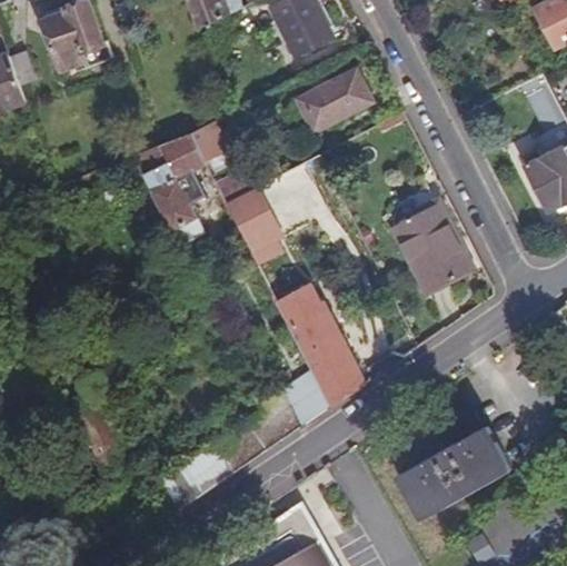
[(62,71),(87,62),(82,49),(102,41),(88,0),(65,9),(66,13),(43,21),(62,71)]
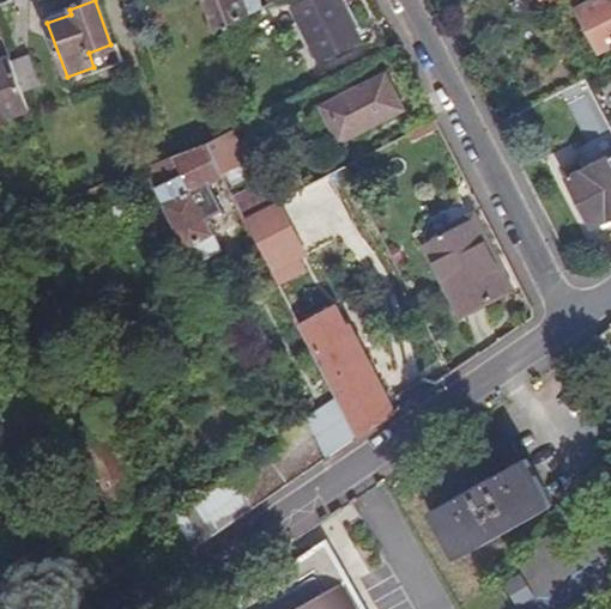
[(200,0),(212,32),(227,26),(262,7),(259,0),(200,0)]
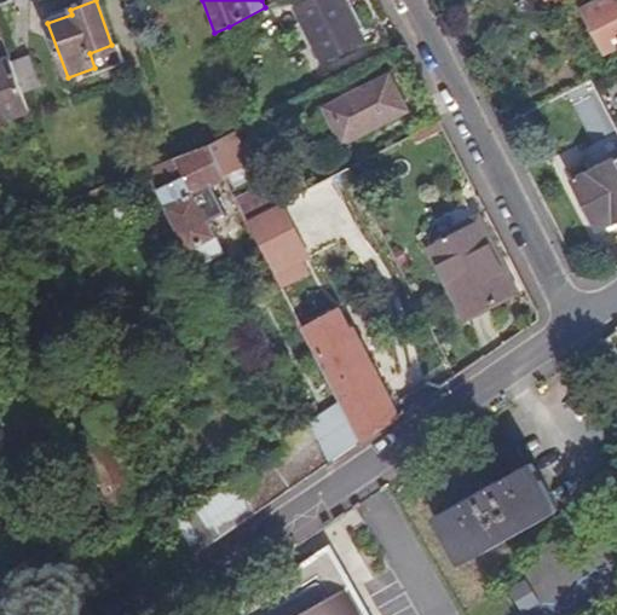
[(322,61),(362,41),(341,0),(311,0),(297,7),(322,61)]
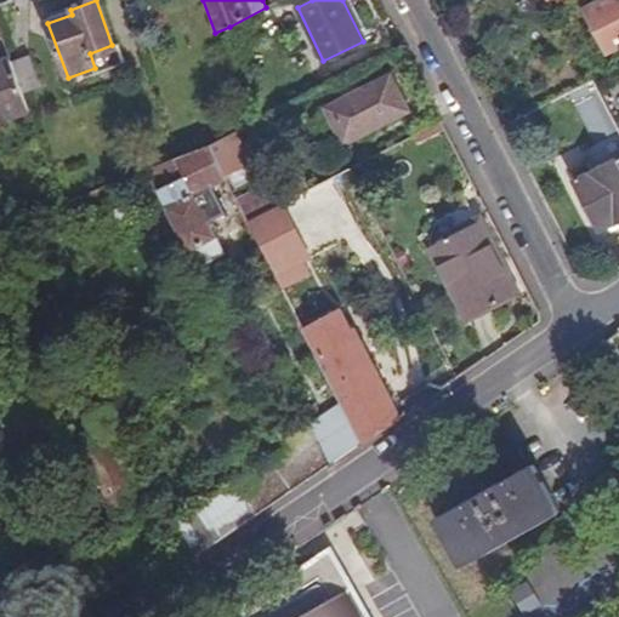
[(532,0),(537,12),(561,0),(532,0)]
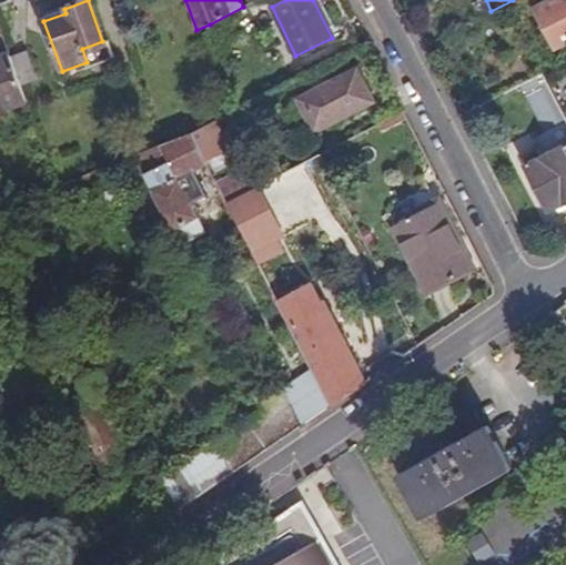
[(547,51),(565,41),(565,0),(548,0),(536,6),(547,30),(539,34),(547,51)]
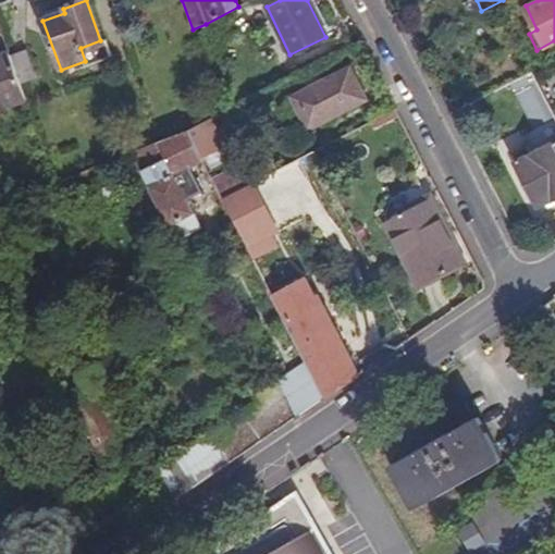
[(81,48),(85,61),(87,64),(111,56),(105,39),(100,40),(81,48)]
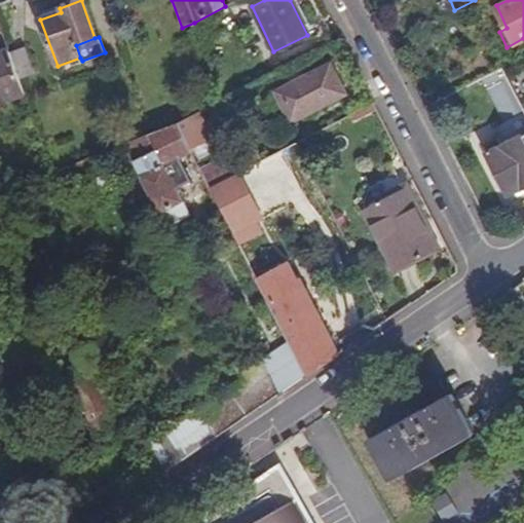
[(8,52),(6,47),(0,49),(0,102),(24,94),(19,79),(8,52)]
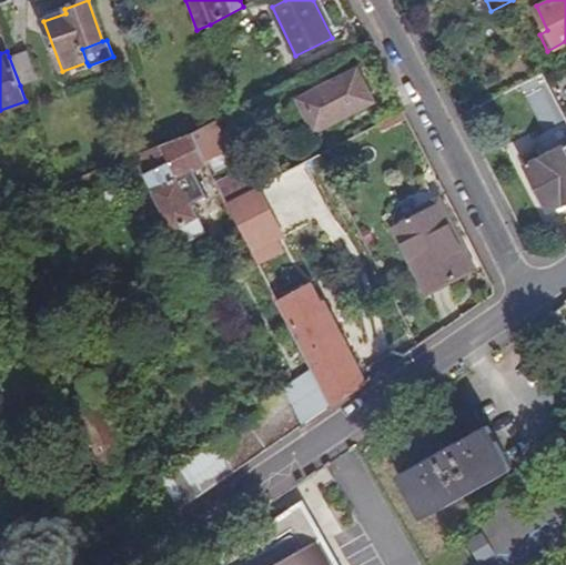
[(28,51),(9,57),(20,86),(38,80),(28,51)]
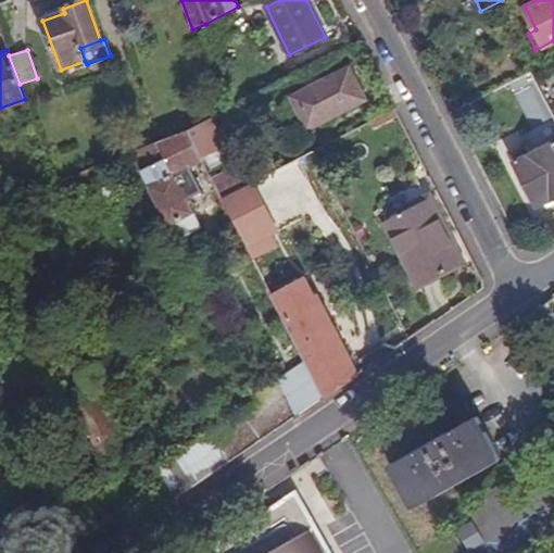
[(307,129),(366,99),(350,67),(291,98),(307,129)]
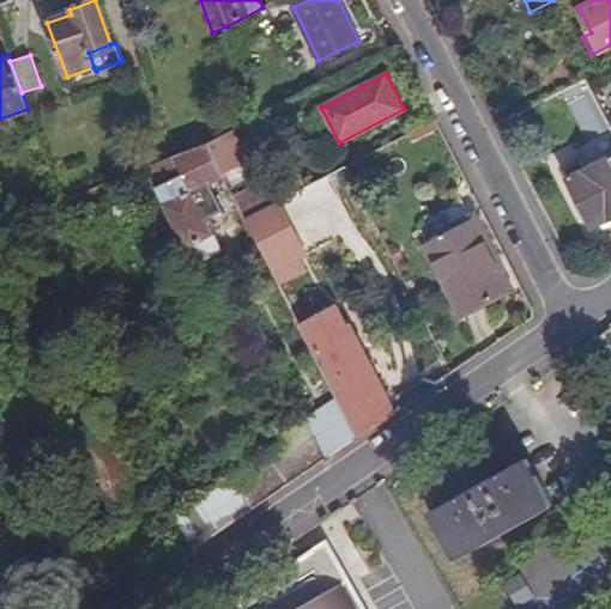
[(247,163),(231,132),(207,144),(223,176),(225,175),(246,163),(247,163)]
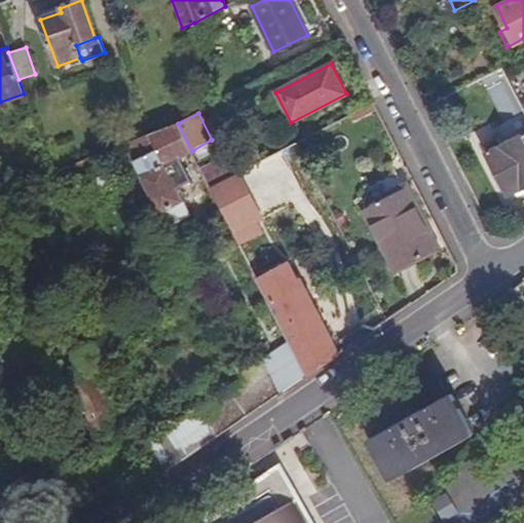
[(191,151),(178,123),(152,134),(157,146),(136,159),(169,229),(192,217),(176,185),(166,164),(180,157),(191,151)]
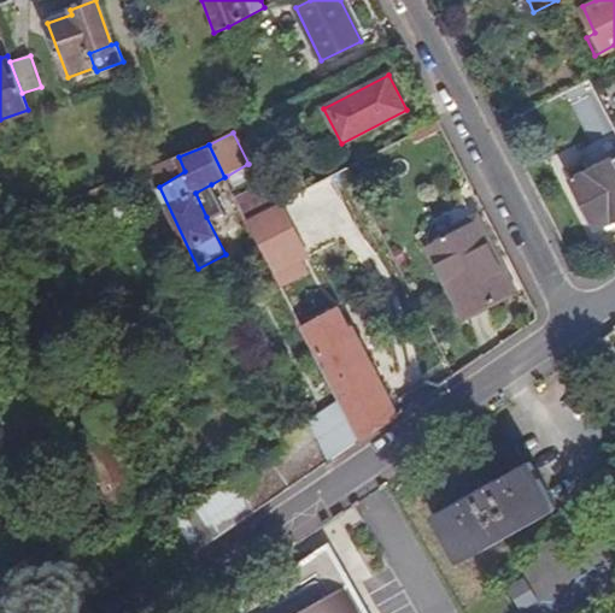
[(614,146),(567,170),(595,227),(611,219),(613,222),(614,219),(614,146)]
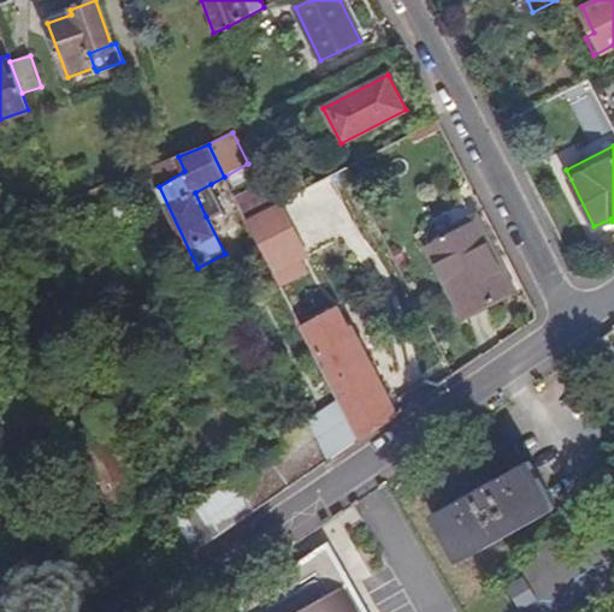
[(184,171),(178,156),(149,167),(159,186),(184,171)]
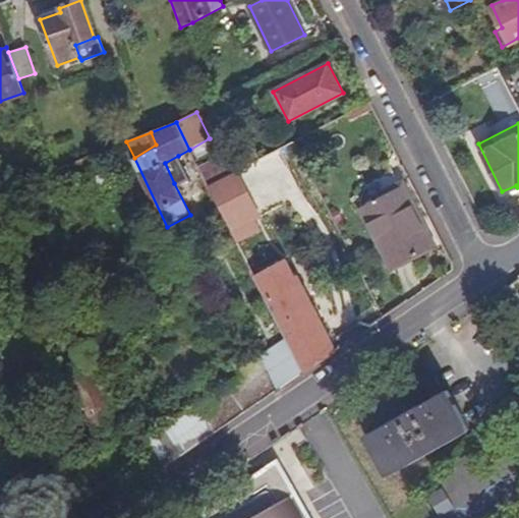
[(209,138),(191,149),(196,158),(214,149),(209,138)]
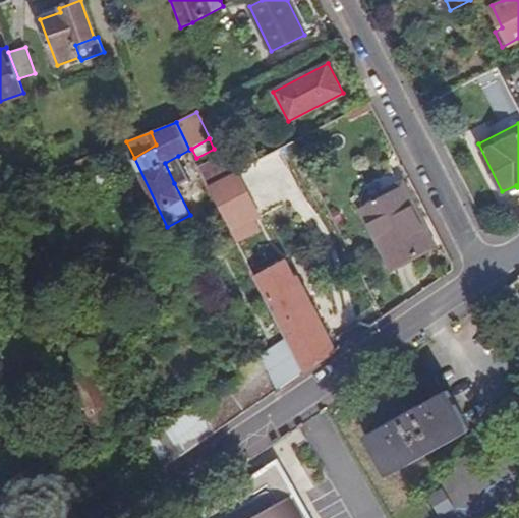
[(237,172),(261,160),(250,142),(199,170),(208,187),(237,172)]
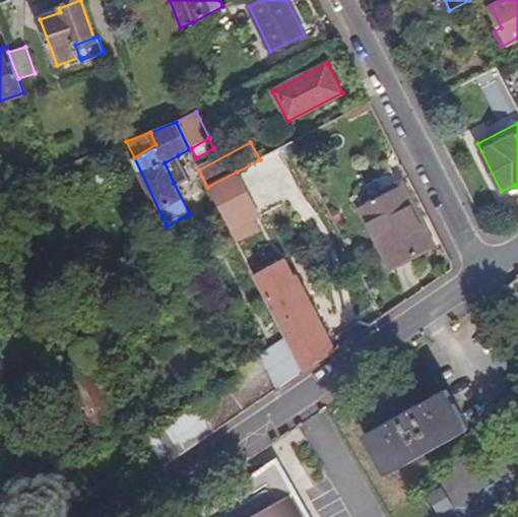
[(165,163),(174,183),(188,176),(178,155),(165,163)]
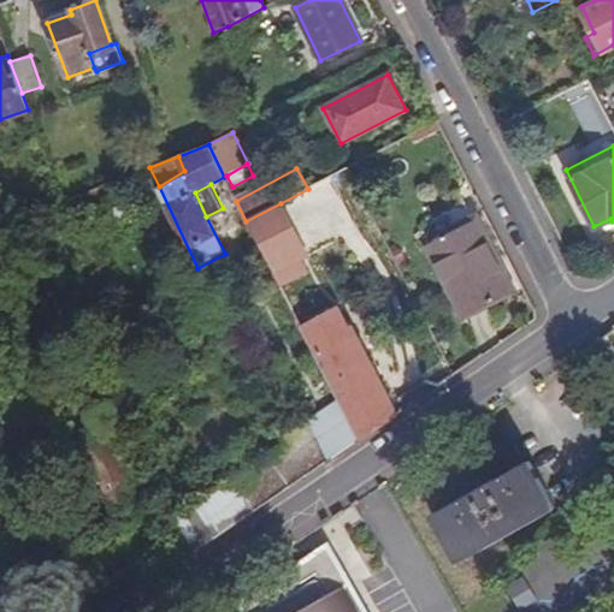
[(308,257),(281,203),(246,221),(278,285),(306,271),(301,261),(308,257)]
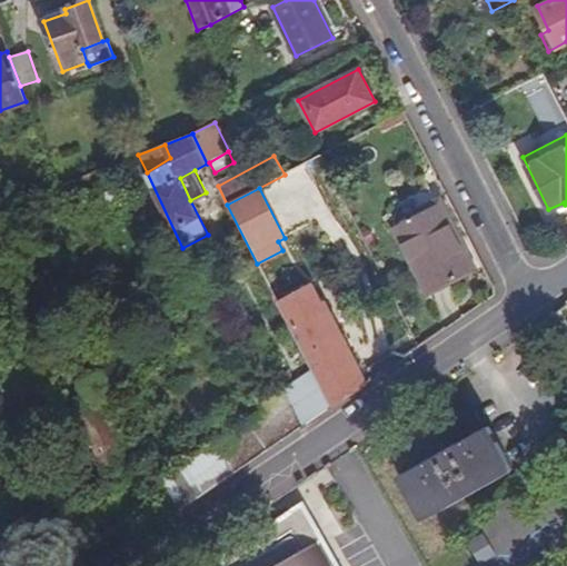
[(0,207),(6,206),(13,202),(11,194),(0,197),(0,207)]
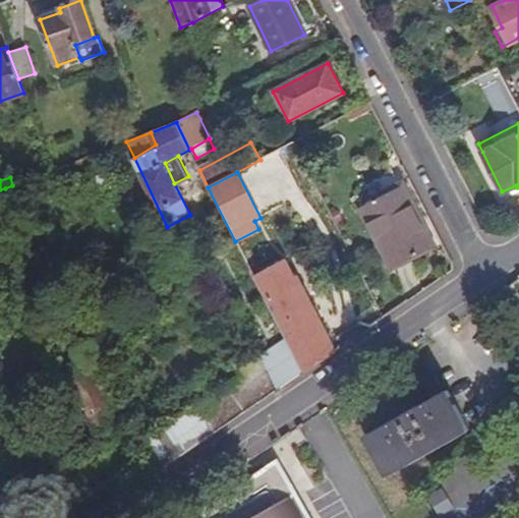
[(400,186),(359,207),(391,268),(435,245),(426,228),(422,231),(400,186)]
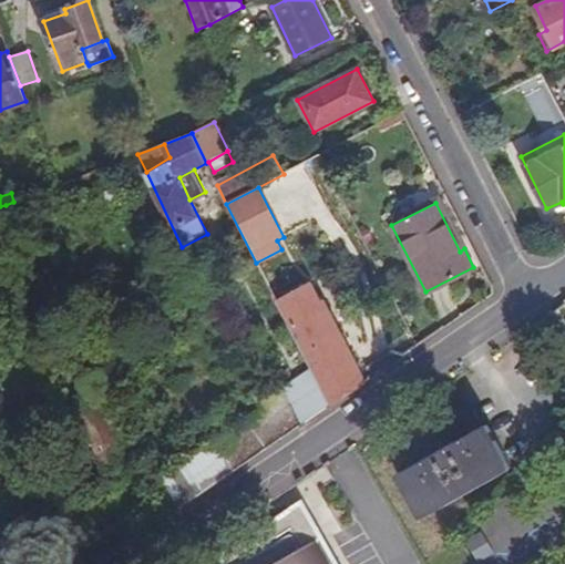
[(0,225),(13,221),(6,205),(0,206),(0,225)]
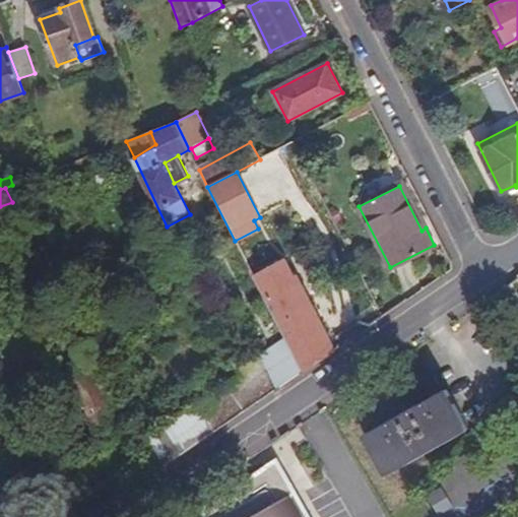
[(302,372),(333,350),(287,262),(254,278),(284,337),(302,372)]
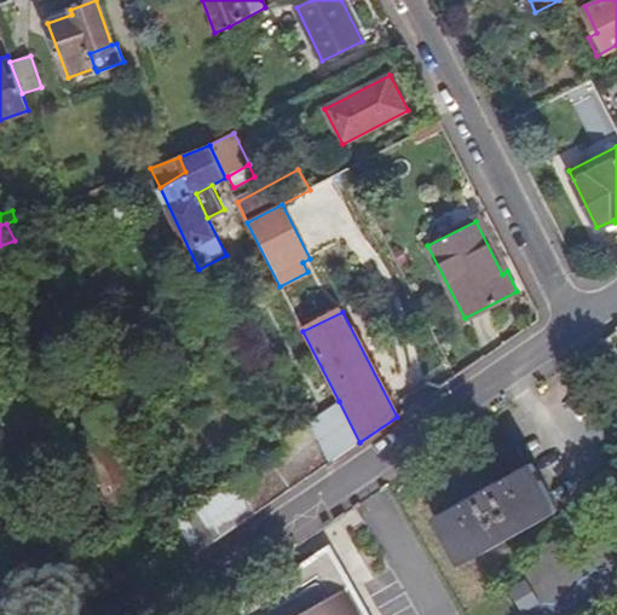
[(328,464),(359,442),(339,401),(307,422),(328,464)]
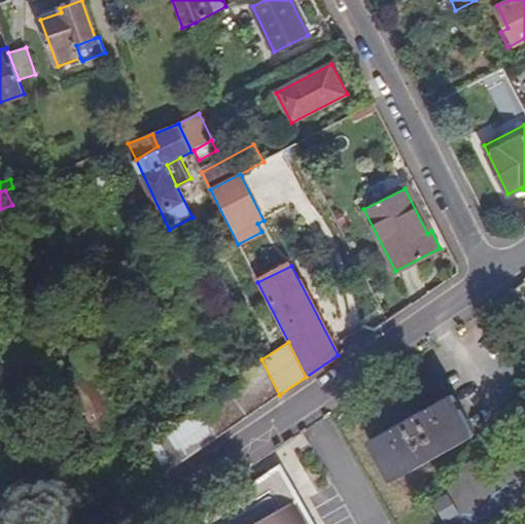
[(156,480),(279,395),(261,359),(257,353),(233,365),(239,379),(137,447),(156,480)]
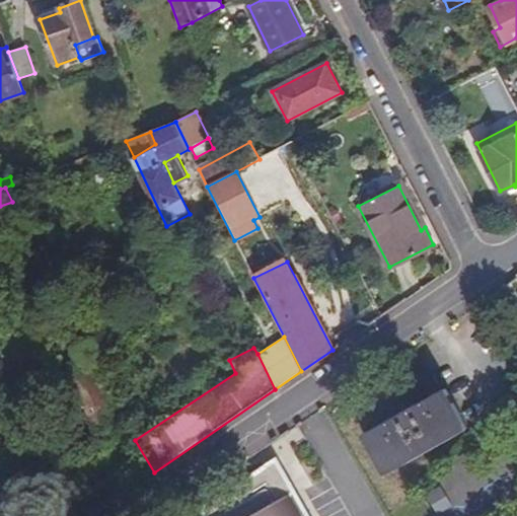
[(70,371),(101,433),(113,427),(120,424),(99,385),(91,369),(86,362),(70,371)]
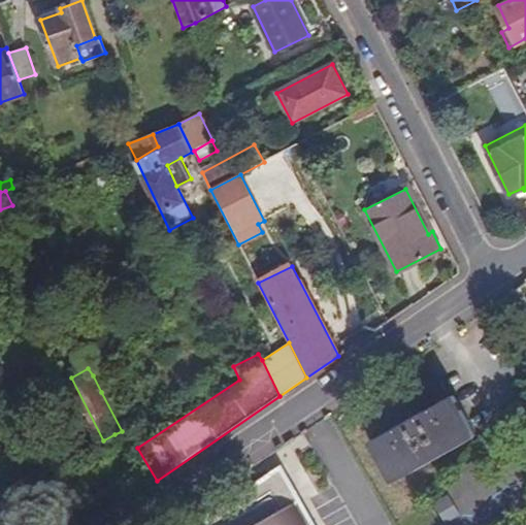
[(93,375),(101,392),(113,387),(104,369),(93,375)]
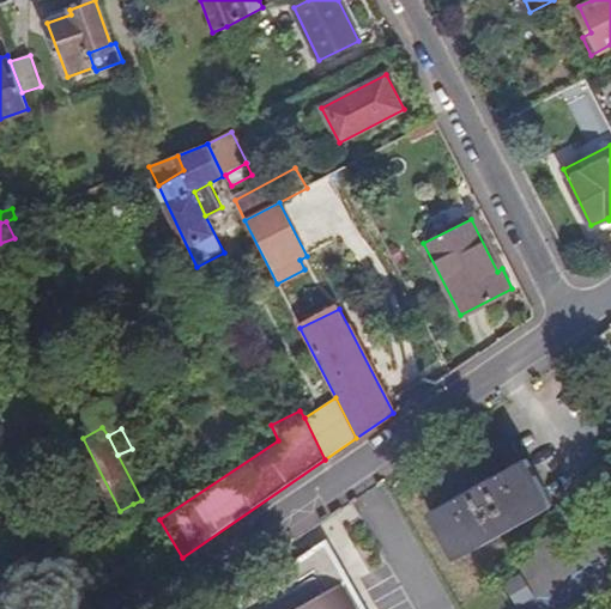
[(118,455),(141,500),(155,493),(132,449),(118,455)]
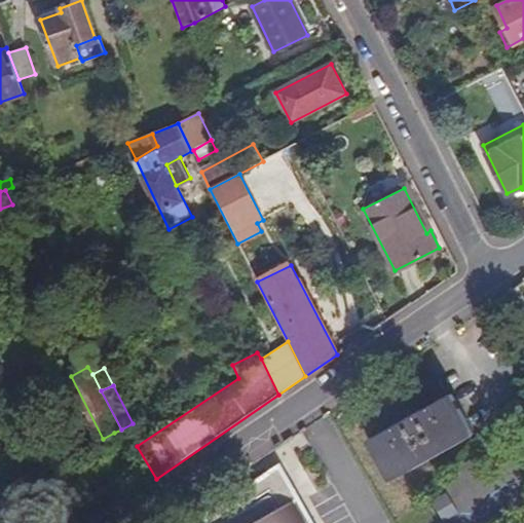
[(447,395),(364,441),(385,482),(470,435),(447,395)]
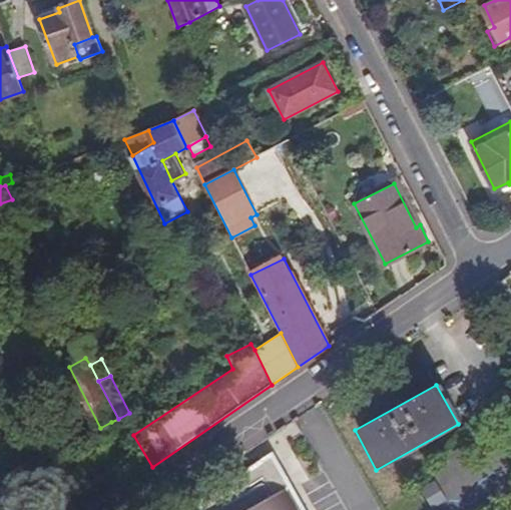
[(349,386),(333,395),(338,404),(354,395),(349,386)]
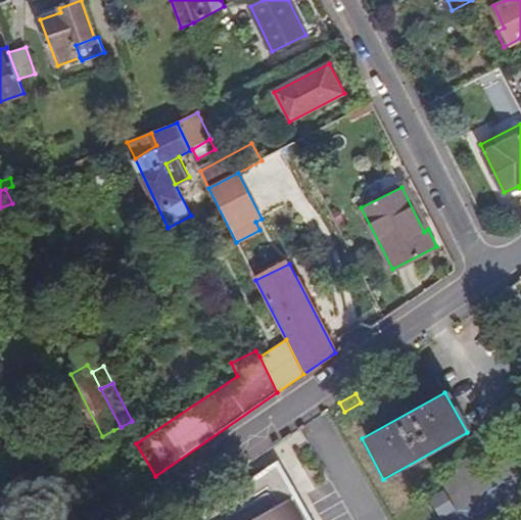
[(272,463),(291,494),(298,490),(279,458),(272,463)]
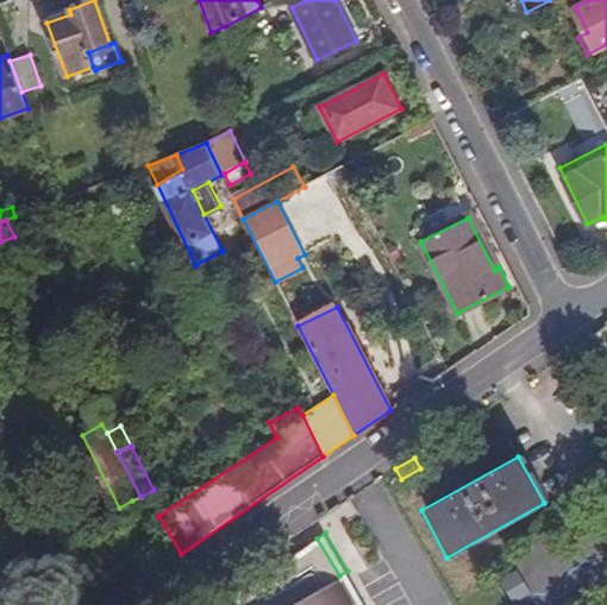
[(368,604),(348,571),(339,575),(317,539),(236,593),(243,604),(368,604)]
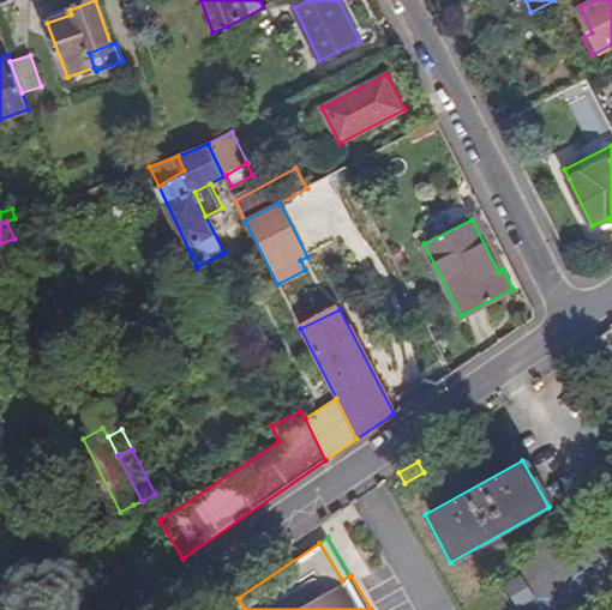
[(526,609),(532,609),(568,583),(545,551),(504,581),(526,609)]
